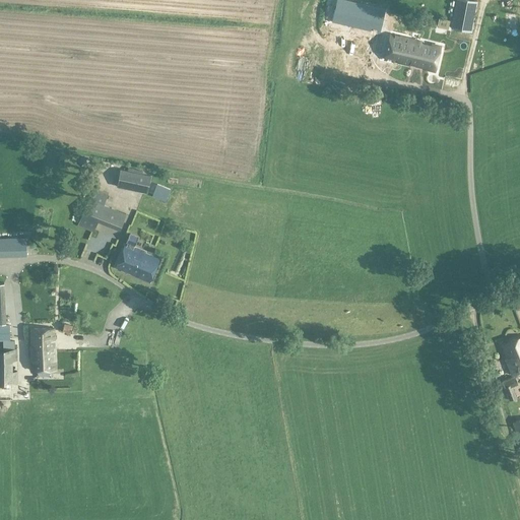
[(340,0),(337,0),(332,20),(350,24),(351,22),(372,26),(377,28),(380,28),(384,10),(340,0)]
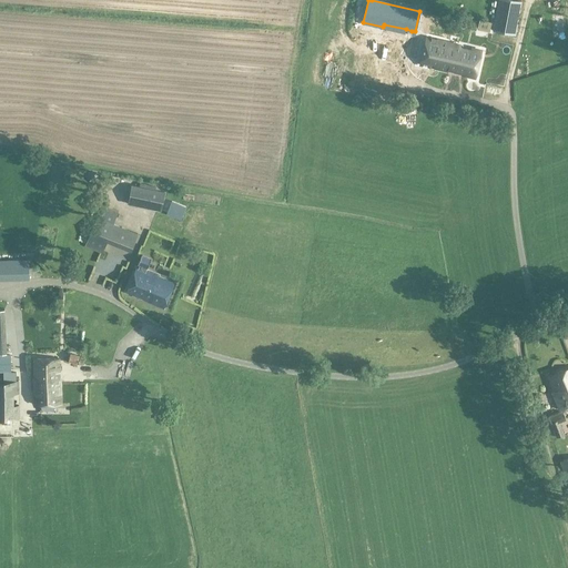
[(515,34),(520,2),(509,0),(498,0),(493,31),(515,34)]
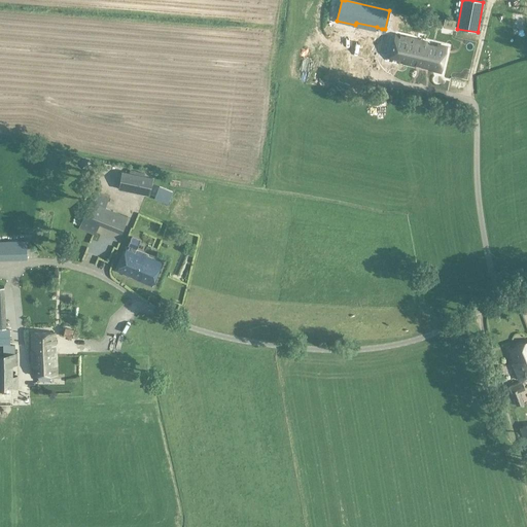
[(443,27),(453,29),(455,22),(445,20),(443,27)]
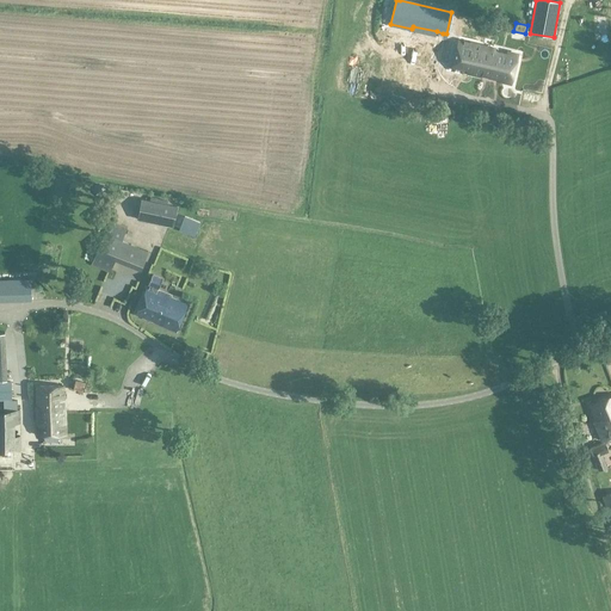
[(511,84),(517,55),(460,41),(452,71),(511,84)]
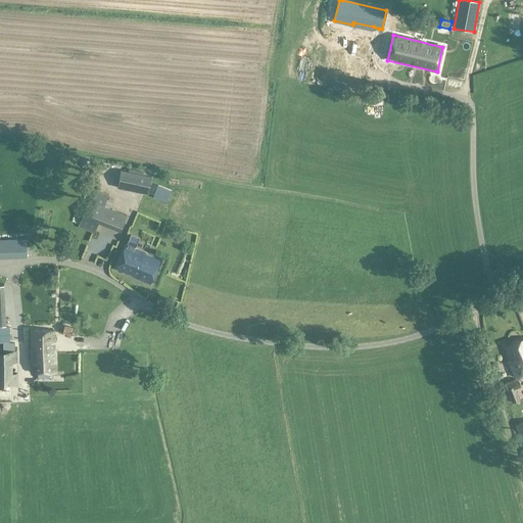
[(369,101),(372,112),(377,111),(374,99),(369,101)]
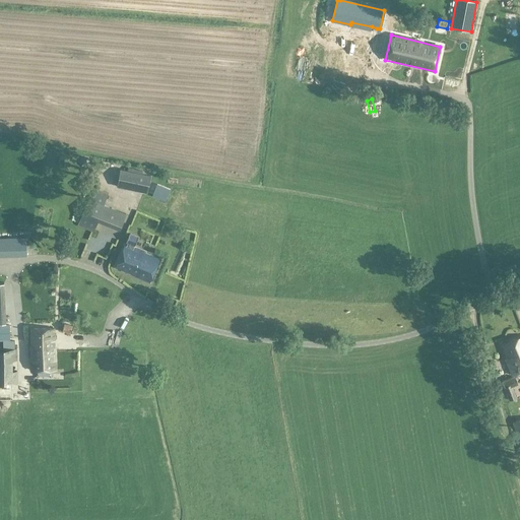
[(88,157),(81,166),(90,174),(98,166),(88,157)]
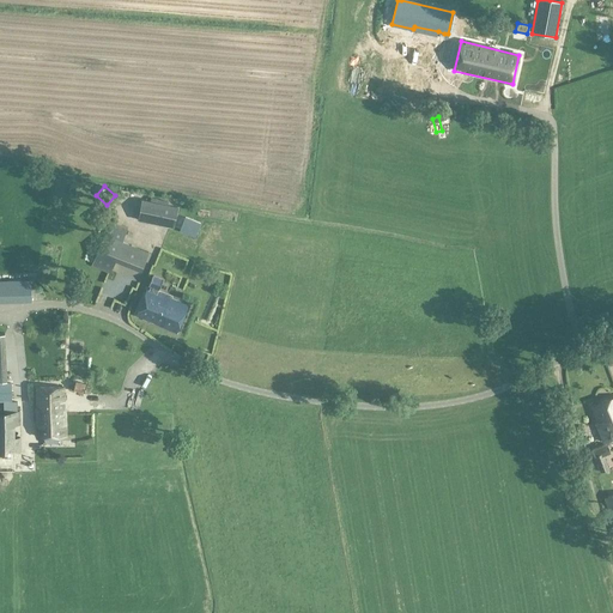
[(182,199),(181,208),(193,211),(195,202),(182,199)]
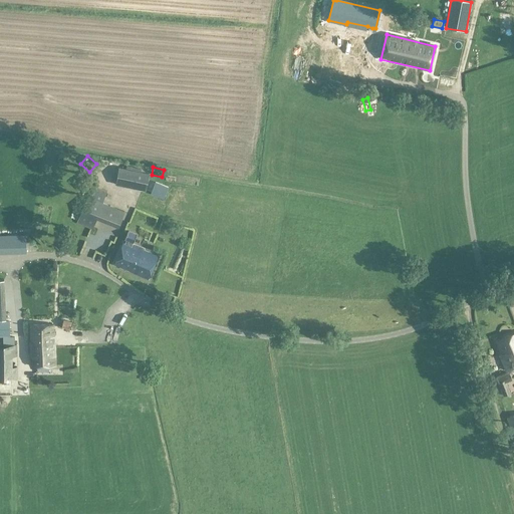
[(146,190),(149,174),(119,168),(115,184),(146,190)]
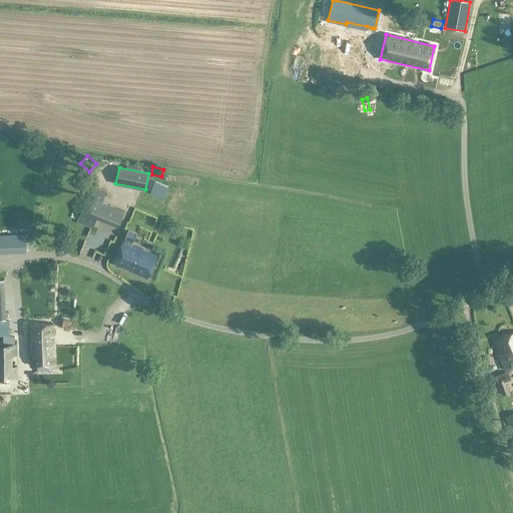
[(163,195),(167,186),(155,181),(151,191),(163,195)]
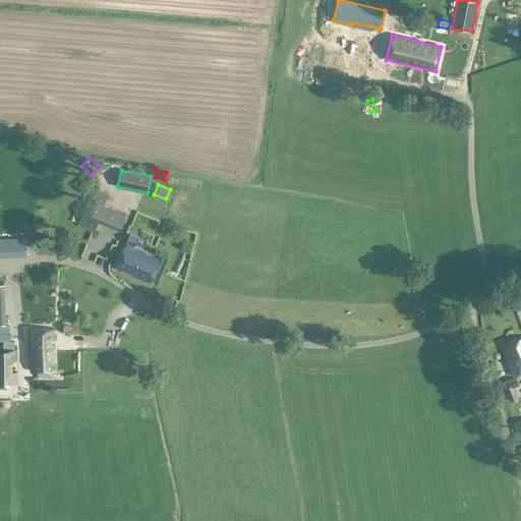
[(120,230),(126,215),(105,206),(109,194),(101,191),(93,187),(89,199),(77,226),(94,233),(98,222),(120,230)]
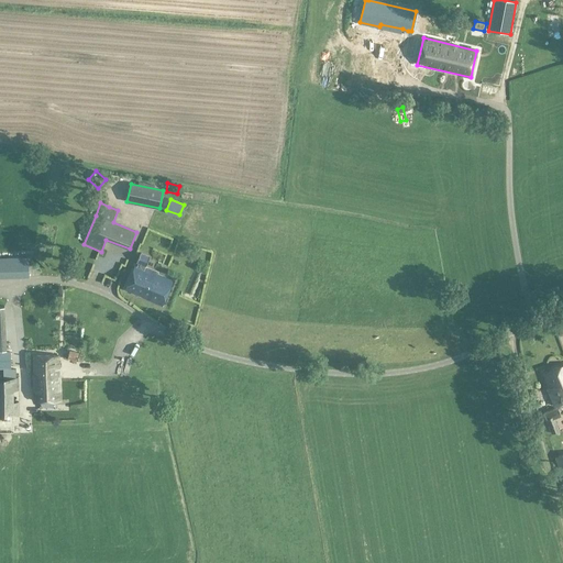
[(145,266),(150,257),(140,254),(136,263),(140,264),(145,266)]
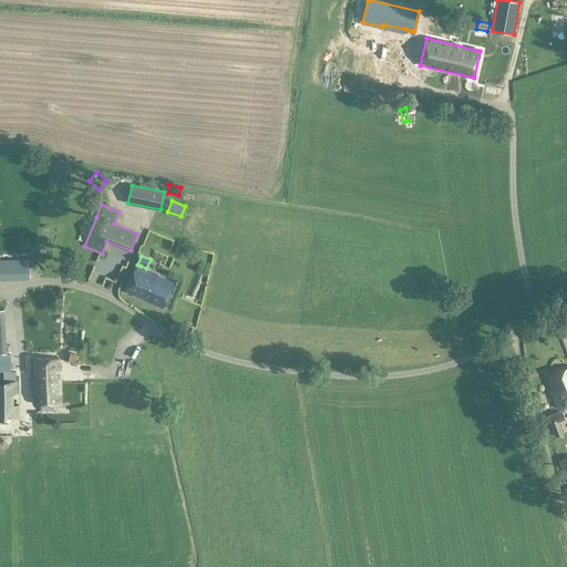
[(0,277),(30,277),(30,264),(30,260),(0,260),(0,277)]
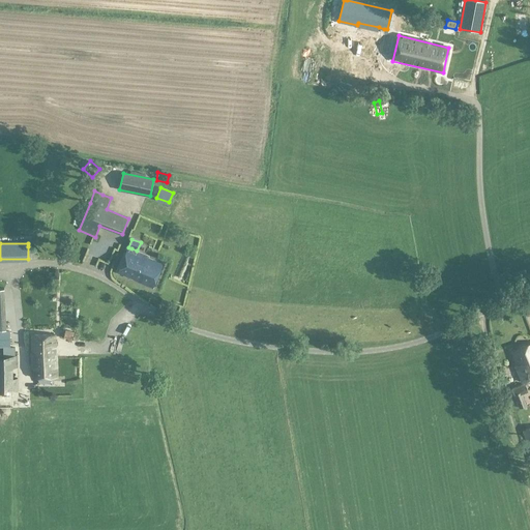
[(54,248),(56,257),(62,255),(59,247),(54,248)]
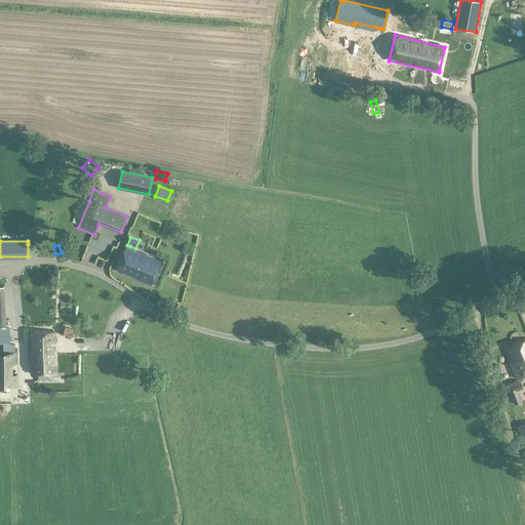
[(160,263),(134,251),(135,248),(130,246),(129,249),(126,248),(121,259),(117,271),(151,284),(156,273),(160,263)]
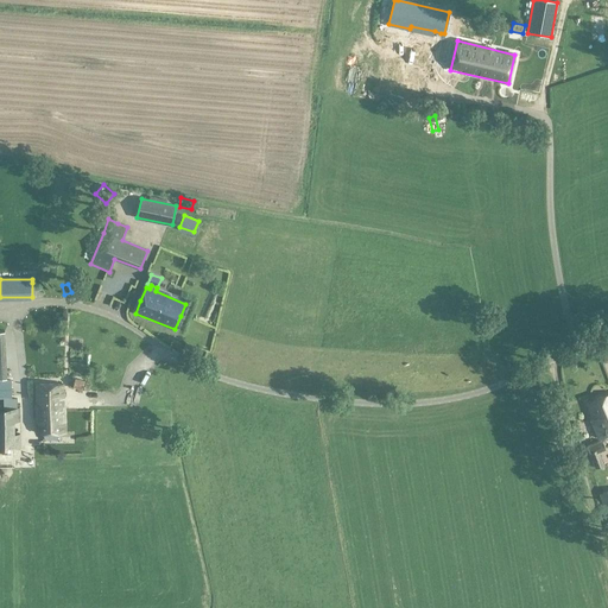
[(89,386),(86,385),(86,381),(75,379),(74,387),(88,391),(89,386)]
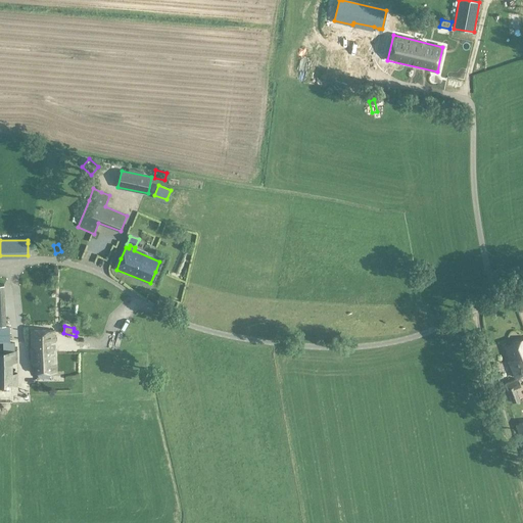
[(0,341),(9,341),(9,327),(0,327),(0,341)]
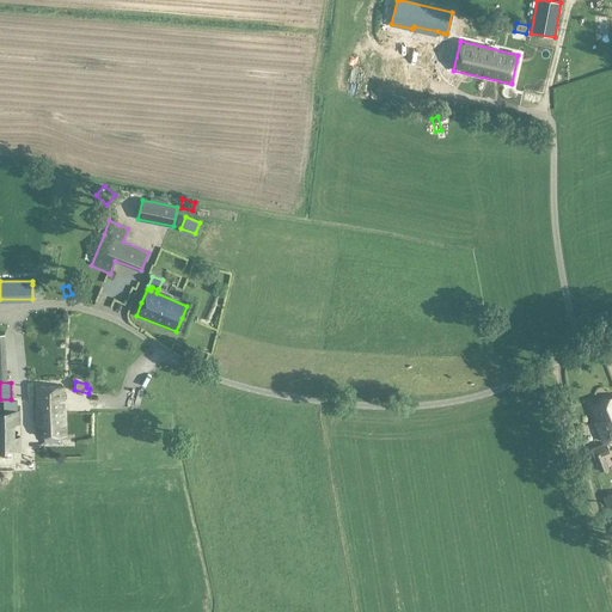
[(66,435),(65,408),(63,386),(37,386),(38,408),(36,408),(37,436),(66,435)]
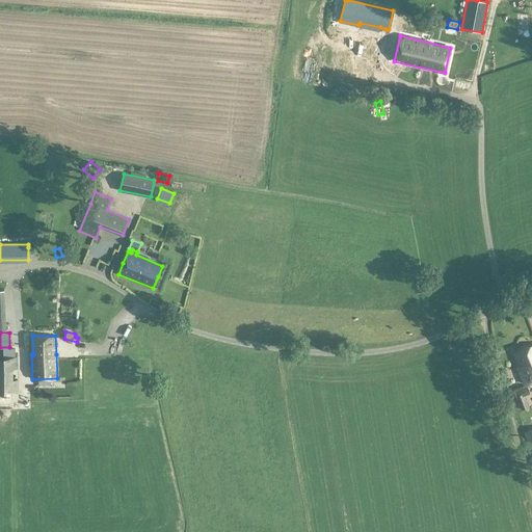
[(519,367),(516,367),(524,384),(531,380),(531,345),(513,352),(519,367)]
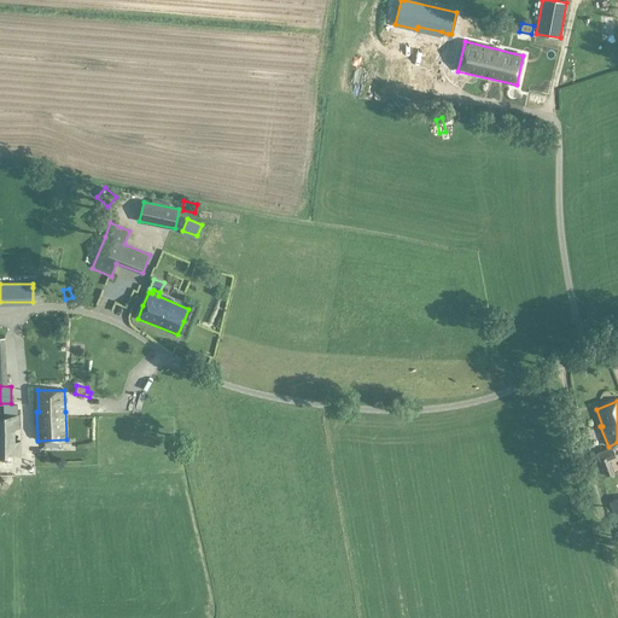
[(21,415),(18,415),(4,415),(0,415),(0,455),(22,455),(21,442),(15,442),(15,429),(21,429),(21,415)]
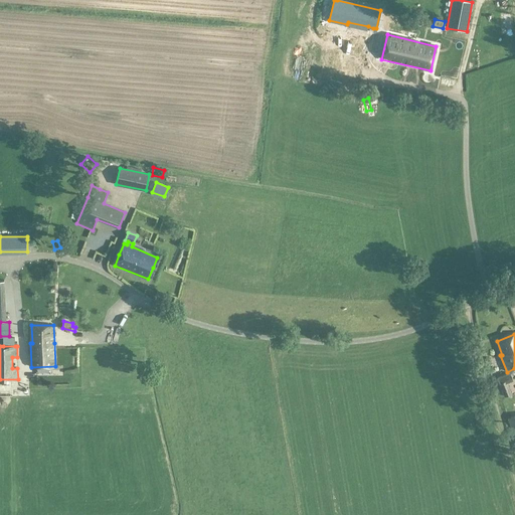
[(500,383),(505,396),(511,394),(506,381),(500,383)]
